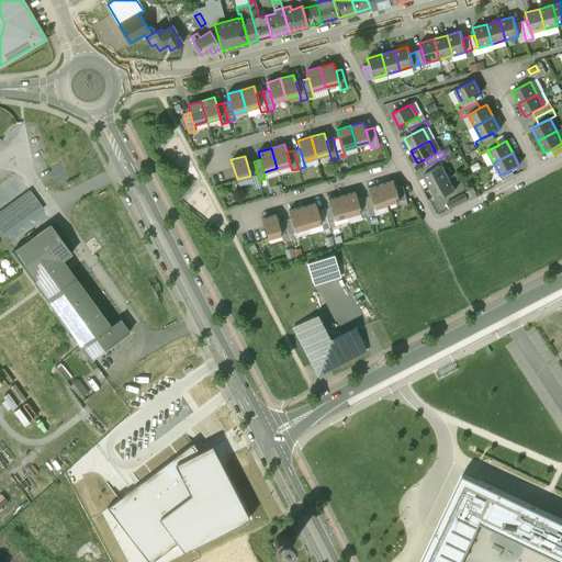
[(254,161),(247,164),(250,176),(253,182),(259,180),(254,161)]
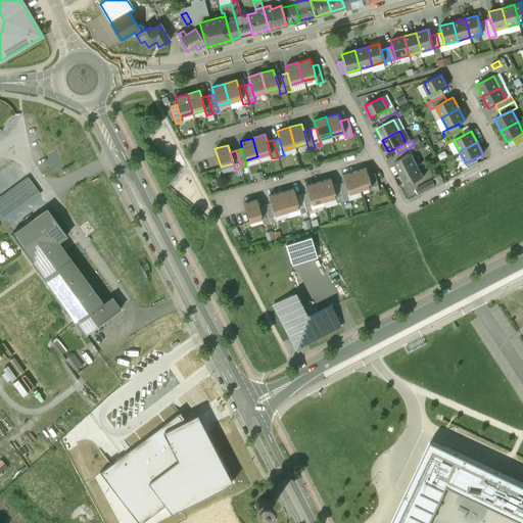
[(412,153),(394,162),(400,174),(417,165),(412,153)]
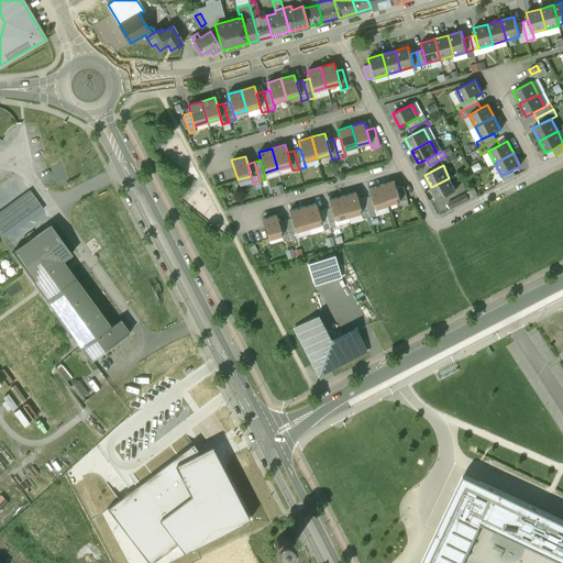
[(501,175),(500,176),(504,181),(516,175),(512,169),(501,175)]
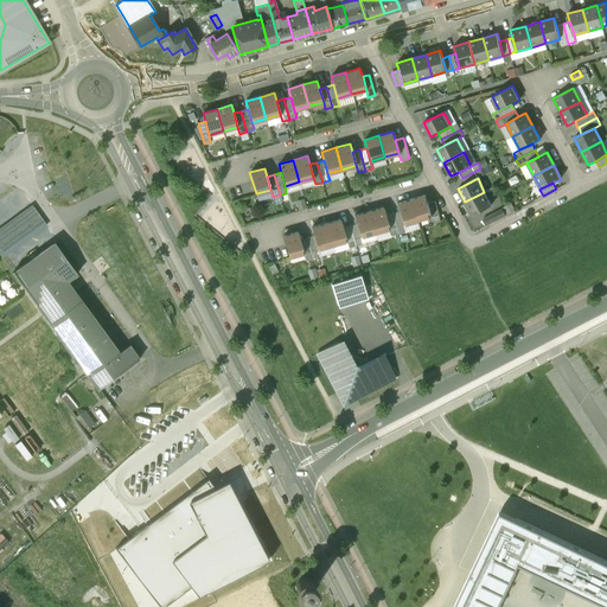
[(484,192),(465,202),(472,216),(491,205),(484,192)]
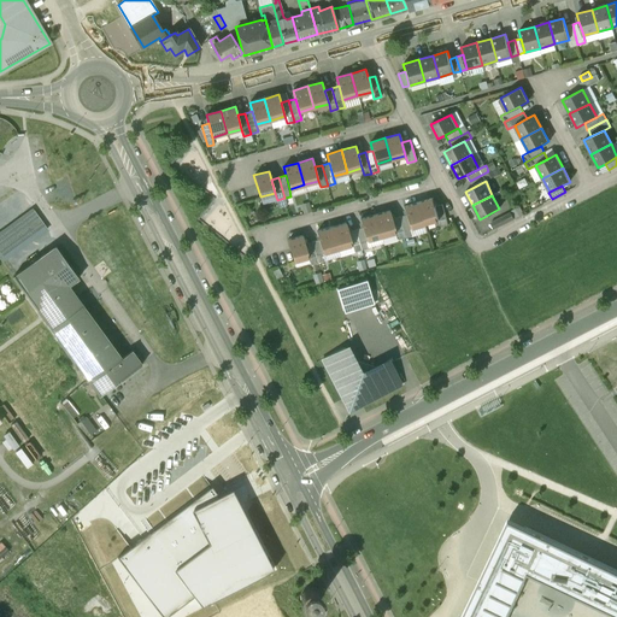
[(433,198),(418,203),(424,224),(439,219),(435,206),(433,198)]
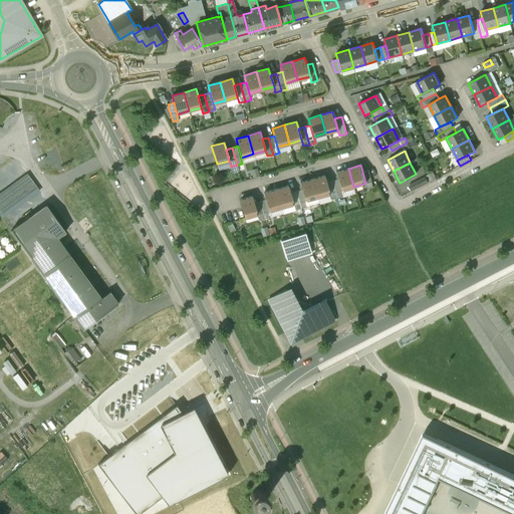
[(348,169),(336,172),(338,179),(341,190),(353,187),(348,169)]
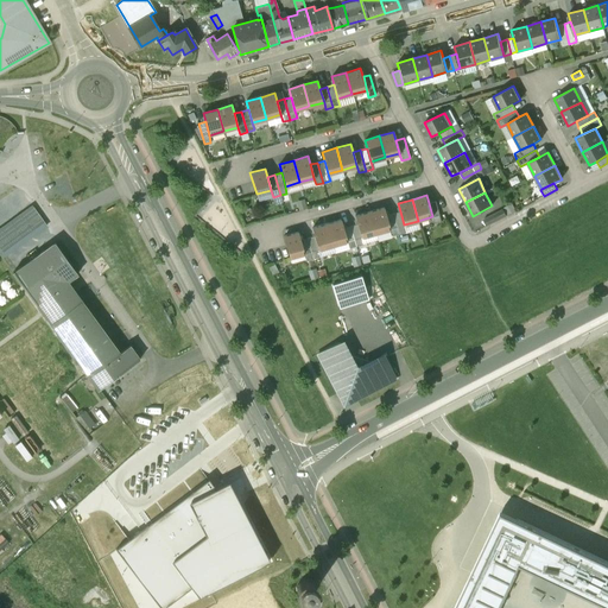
[(442,222),(436,201),(429,203),(432,216),(435,223),(442,222)]
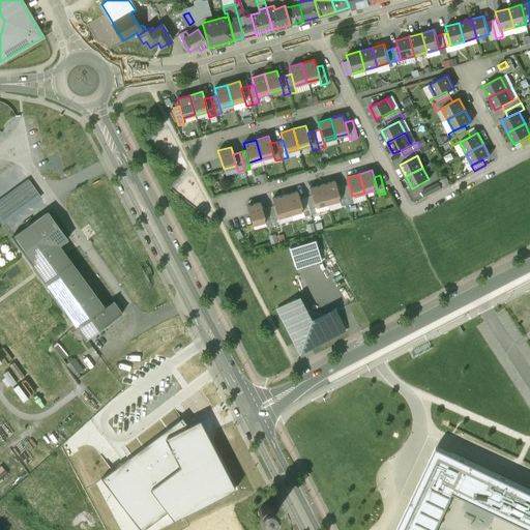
[(0,200),(0,216),(4,222),(40,195),(29,179),(0,200)]
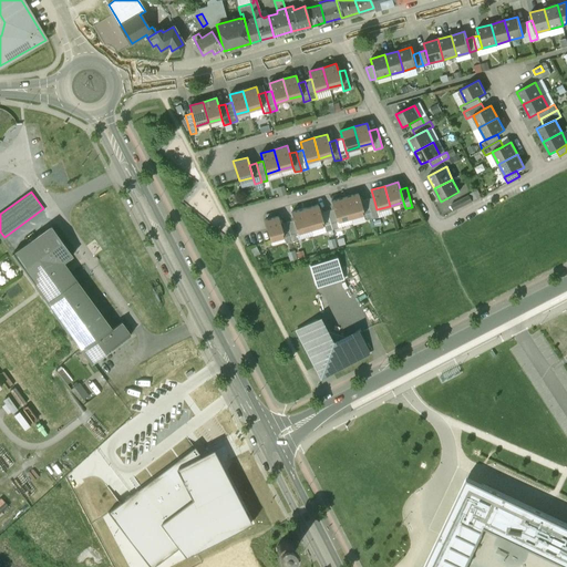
[(358,193),(344,197),(350,217),(363,214),(360,200),(358,193)]
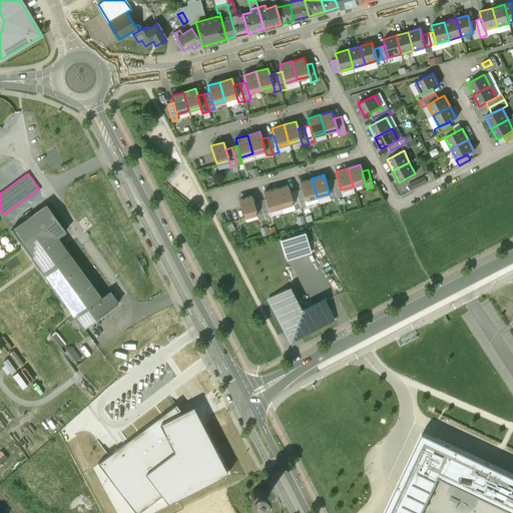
[(424,176),(408,184),(411,190),(427,181),(424,176)]
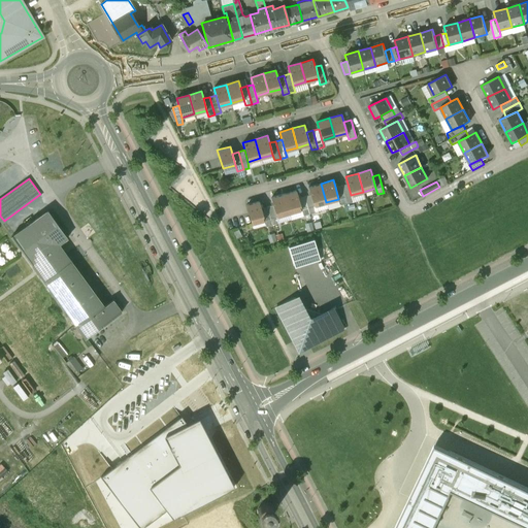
[(321,184),(308,187),(310,195),(314,206),(326,202),(321,184)]
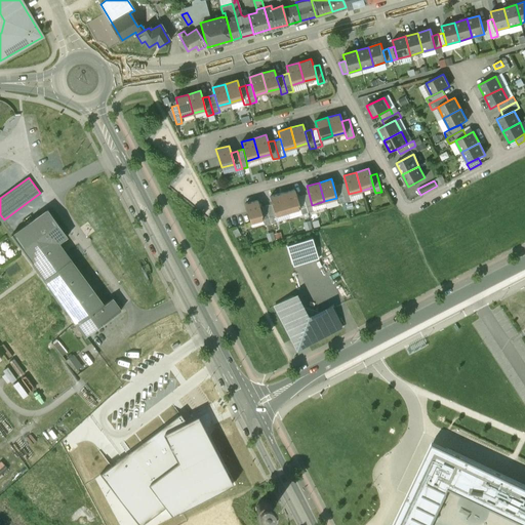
[(346,183),(339,185),(345,202),(351,200),(349,194),(346,183)]
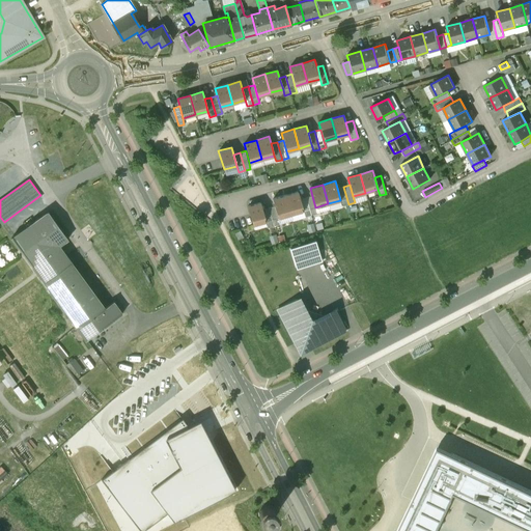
[(348,204),(343,187),(337,188),(340,200),(342,206),(348,204)]
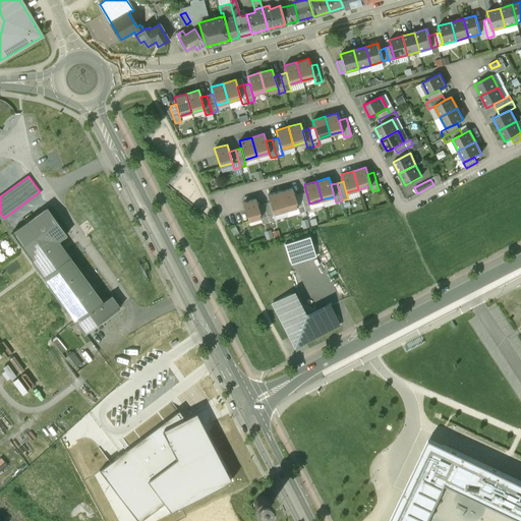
[(292,188),(280,191),(285,210),(297,207),(294,195),(292,188)]
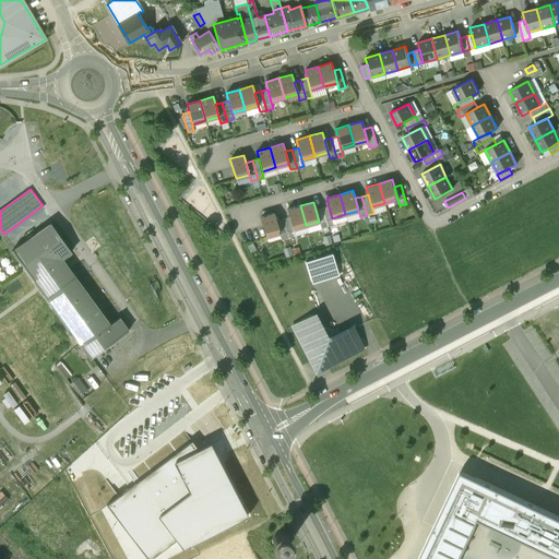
[(300,205),(286,210),(288,217),(293,229),(306,225),(300,205)]
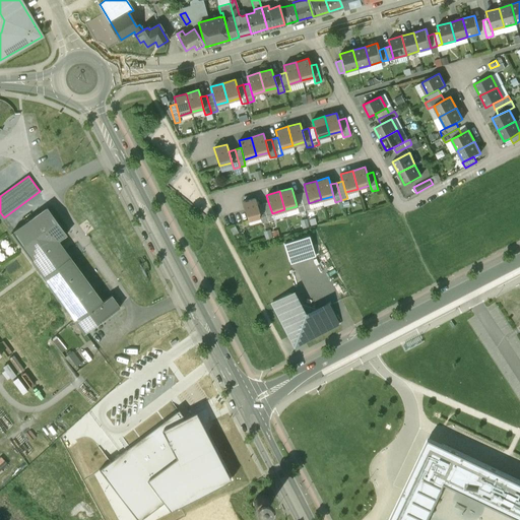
[(306,192),(300,193),(305,210),(310,209),(309,203),(306,192)]
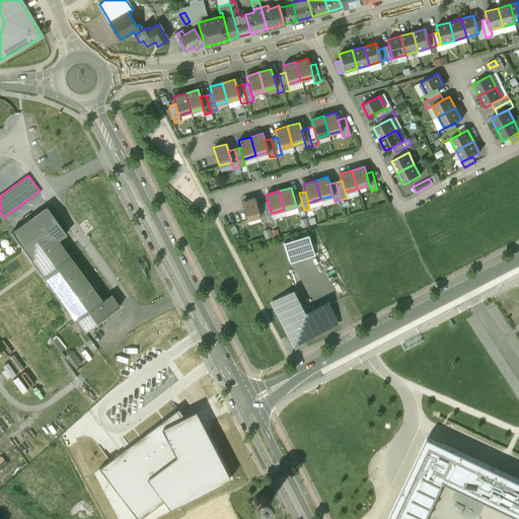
[(299,193),(293,195),(296,206),(298,212),(304,210),(299,193)]
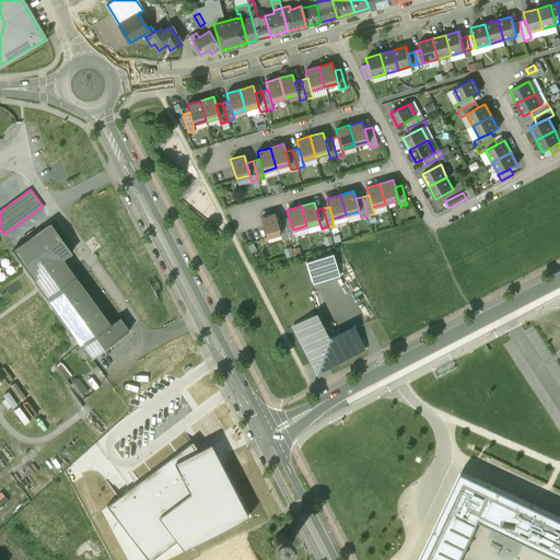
[(275,213),(260,218),(267,237),(280,233),(277,221),(275,213)]
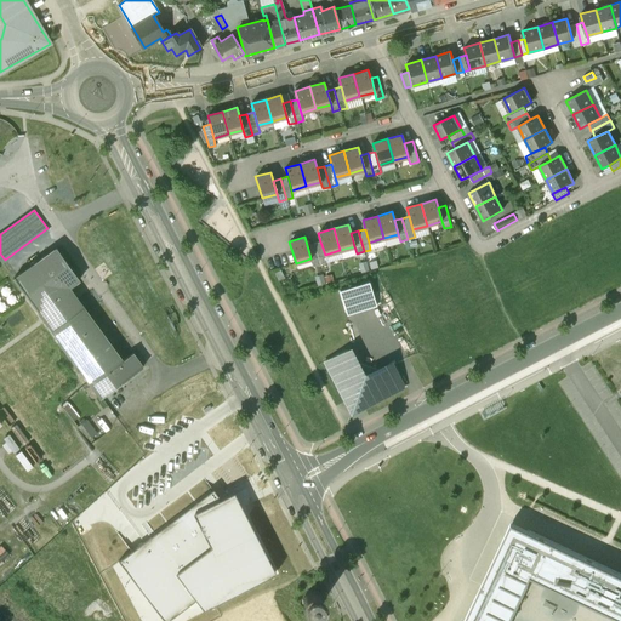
[(320,241),(314,244),(320,265),(326,262),(325,255),(320,241)]
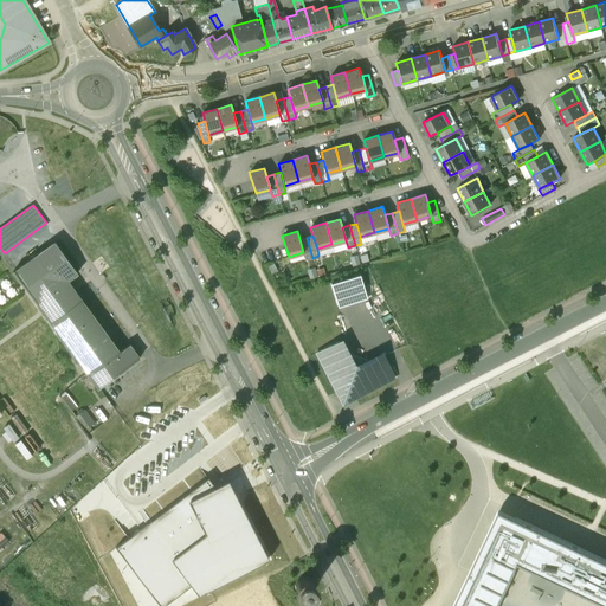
[(313,258),(307,238),(300,239),(303,252),(305,259),(313,258)]
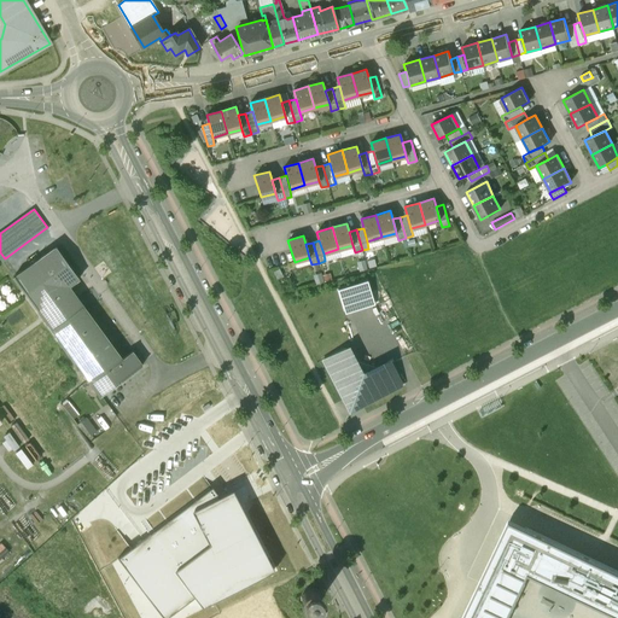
[(86,309),(69,286),(79,279),(56,246),(13,277),(44,319),(100,396),(143,366),(132,351),(122,359),(86,309)]
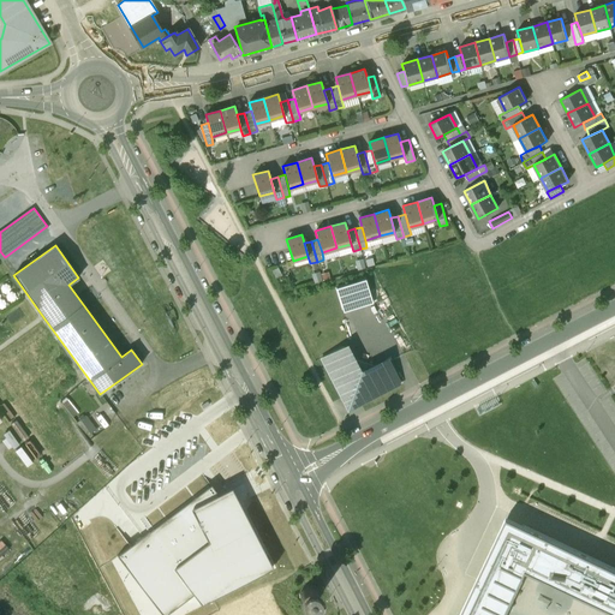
[(335,284),(342,311),(372,303),(364,275),(335,284)]
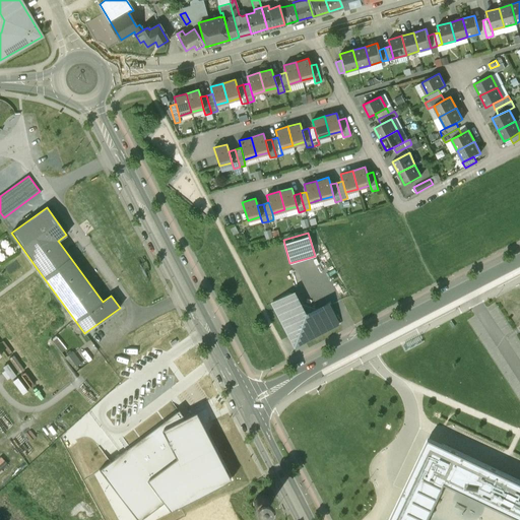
[(290,293),(272,302),(295,346),(338,323),(329,305),(316,312),(315,309),(300,304),(297,305),(290,293)]
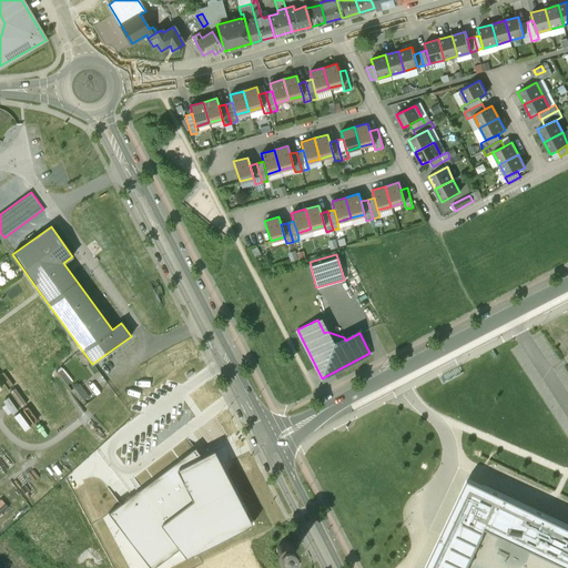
[(84,398),(92,391),(82,381),(74,389),(84,398)]
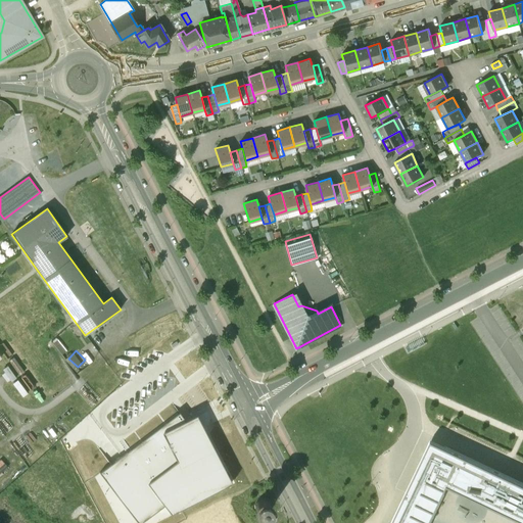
[(137,522),(141,522),(164,505),(172,513),(231,482),(214,448),(215,447),(197,414),(185,419),(179,412),(99,473),(137,522)]
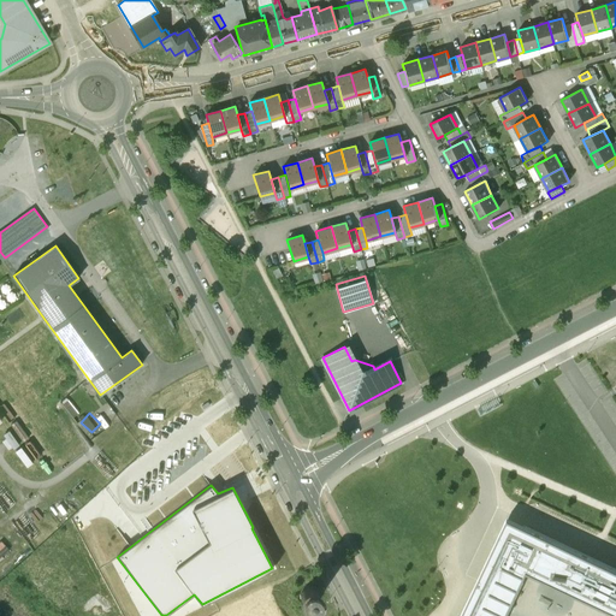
[(615,615),(615,568),(508,517),(486,562),(461,615),(615,615)]
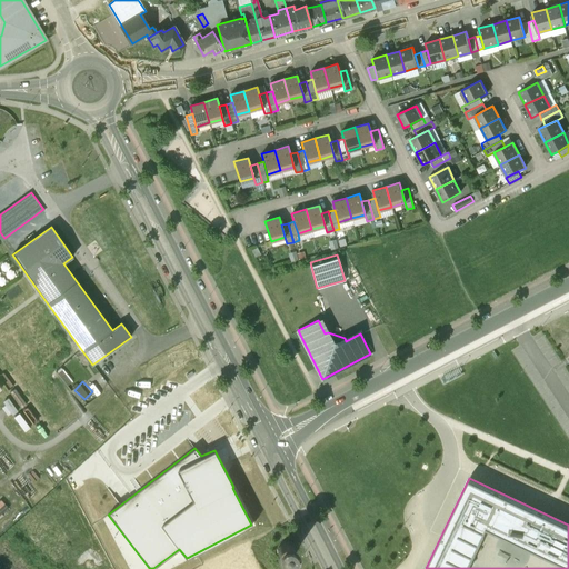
[(3,498),(0,500),(0,516),(11,507),(3,498)]
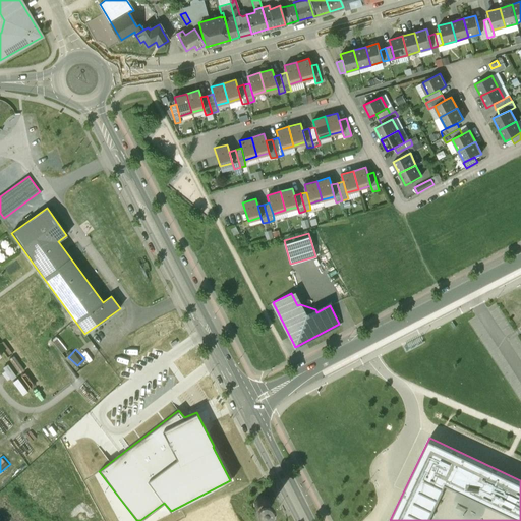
[(271,502),(270,500),(268,498),(265,496),(262,496),(258,497),(256,498),(254,500),(253,503),(253,506),(253,509),(255,511),(257,513),(261,514),(264,514),(267,513),(269,511),(271,508),(272,505),(271,502)]
